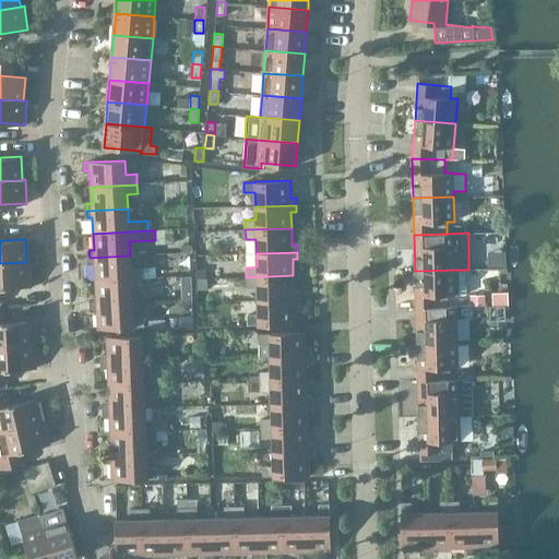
[(130,256),(90,258),(90,264),(95,264),(95,281),(142,278),(158,277),(158,269),(145,269),(145,254),(130,256)]
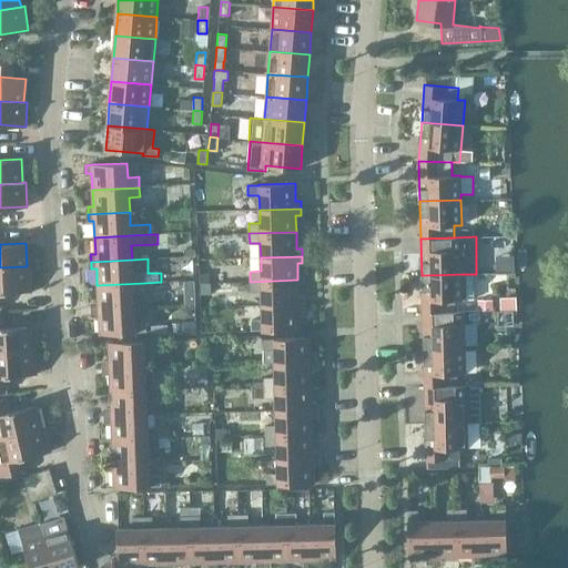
[(492,276),(513,277),(513,263),(493,263),(492,276)]
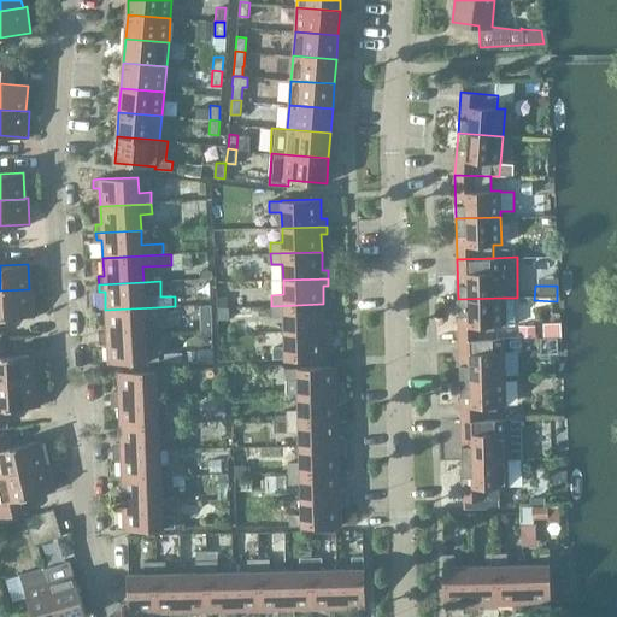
[(29,289),(0,291),(0,331),(3,333),(1,317),(34,316),(33,289),(29,289)]
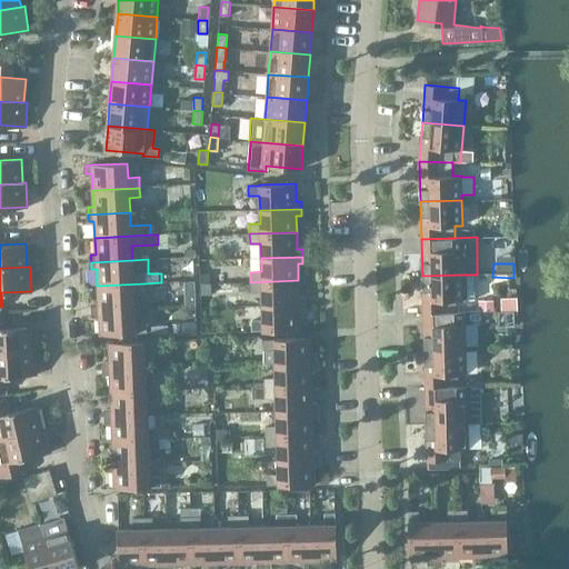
[(467,300),(467,275),(463,275),(422,276),(423,312),(457,312),(456,300),(467,300)]
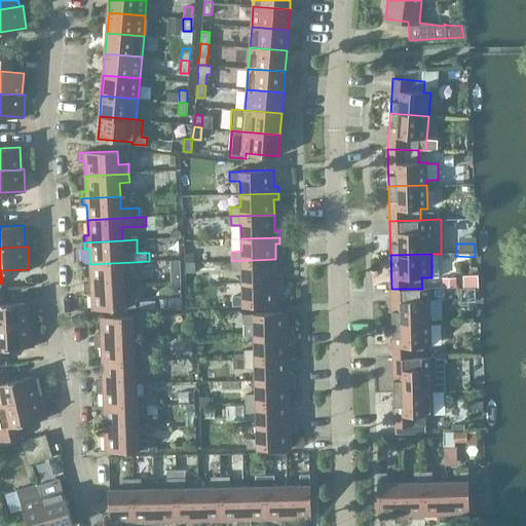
[(280,282),(280,274),(275,274),(275,259),(231,261),(232,270),(241,269),(242,283),(280,282)]
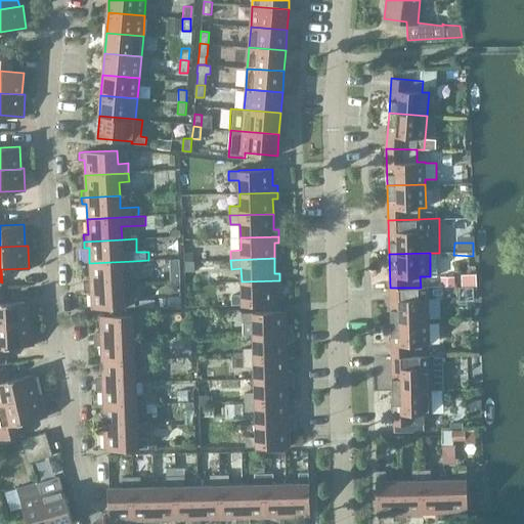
[(179,281),(179,259),(169,260),(170,281),(179,281)]
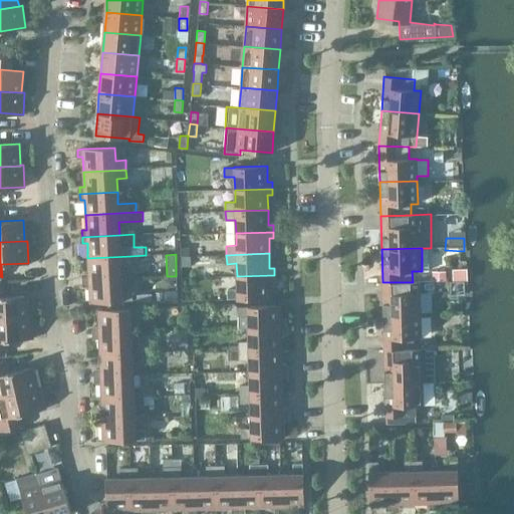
[(83,273),(84,280),(133,277),(132,265),(131,265),(131,256),(87,258),(88,273),(83,273)]
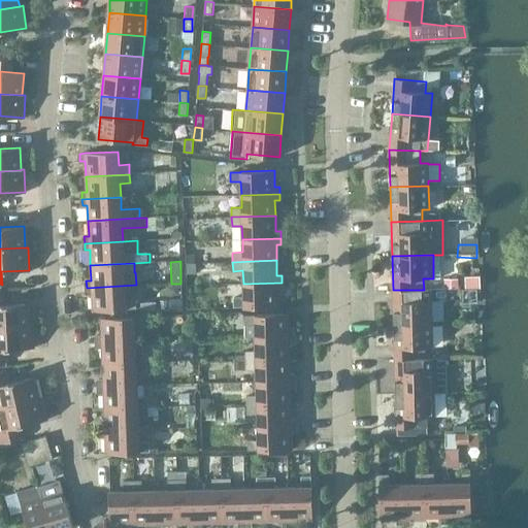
[(282,289),(282,283),(243,284),(243,297),(233,297),(234,306),(277,305),(277,290),(282,289)]
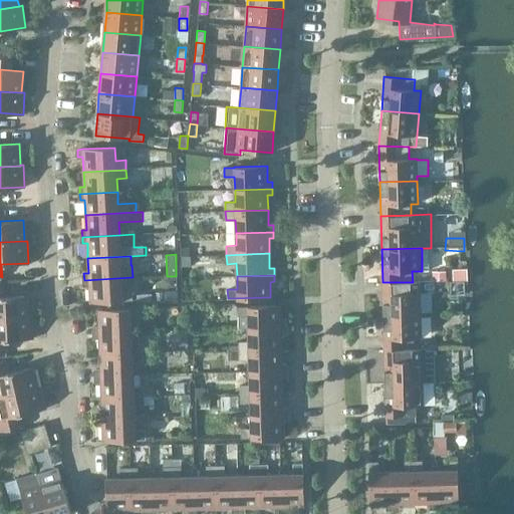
[(122,300),(133,299),(133,291),(134,290),(133,277),(84,280),(84,286),(89,286),(90,302),(122,300)]
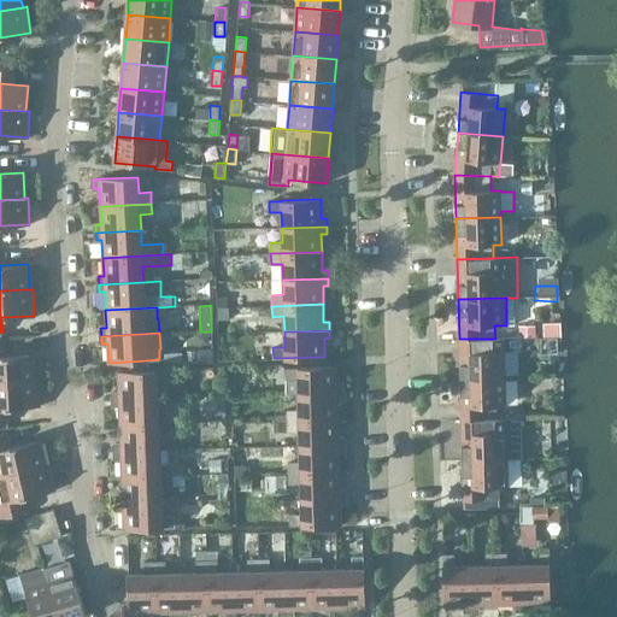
[(460,380),(505,378),(504,351),(495,351),(495,339),(459,339),(460,380)]
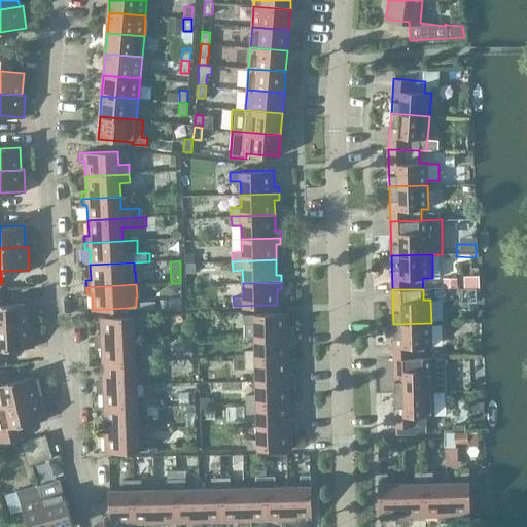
[(0,326),(29,325),(29,324),(28,303),(2,304),(2,291),(0,291),(0,326)]
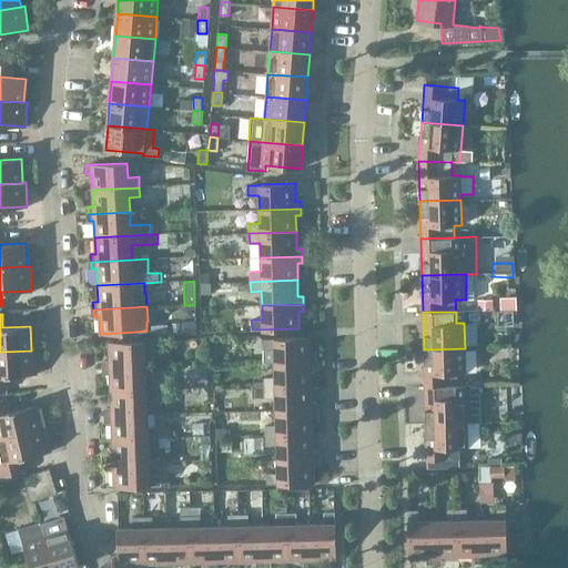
[(315,362),(315,355),(311,355),(310,337),(273,338),(263,340),(263,350),(274,350),(274,363),(315,362)]
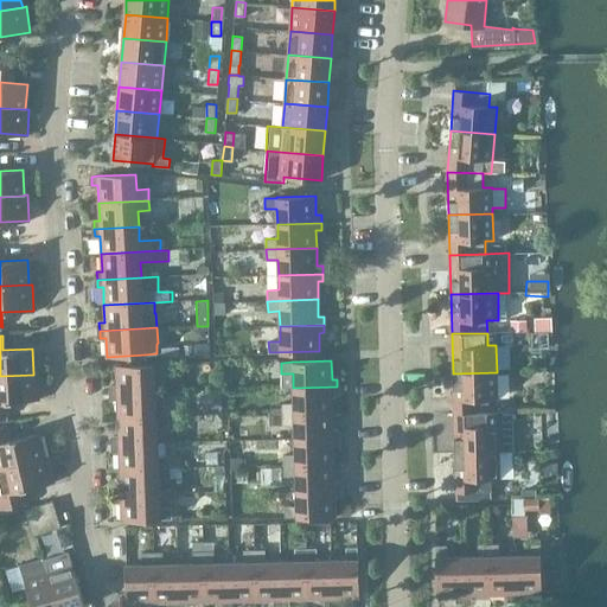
[(112,384),(112,393),(155,391),(155,376),(166,375),(166,365),(115,368),(115,384),(112,384)]
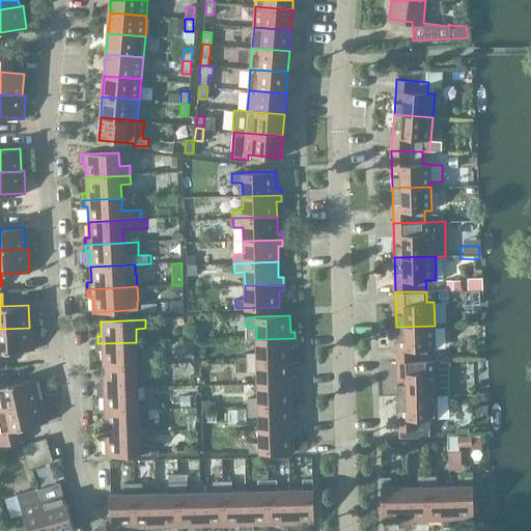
[(396,327),(396,361),(427,360),(427,350),(435,348),(435,326),(396,327)]
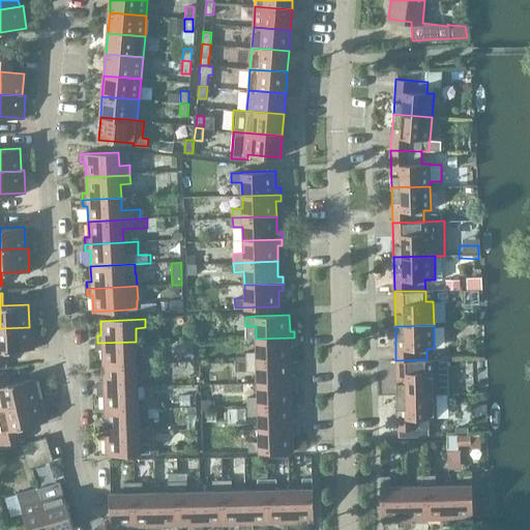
[(0,363),(5,363),(5,351),(34,349),(32,326),(29,326),(29,327),(0,328),(0,363)]
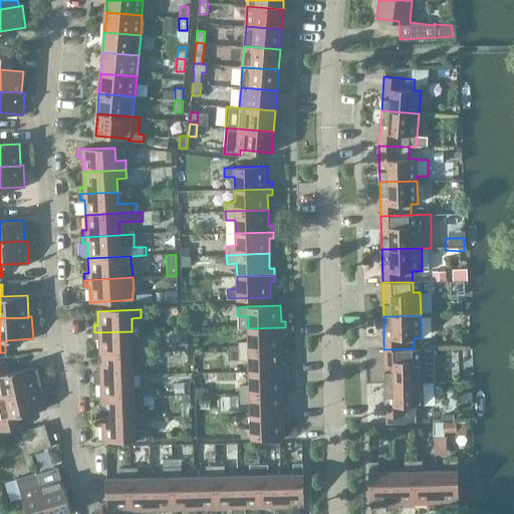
[(286,334),(285,327),(248,328),(248,341),(239,341),(239,350),(281,349),(281,334),(286,334)]
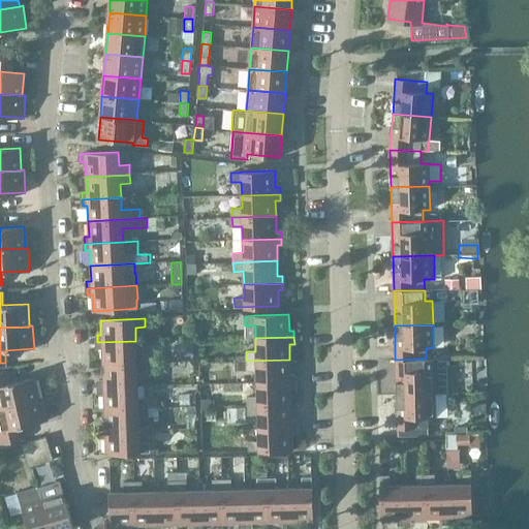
[(136,353),(135,341),(97,342),(97,349),(102,348),(102,364),(147,363),(146,353),(136,353)]
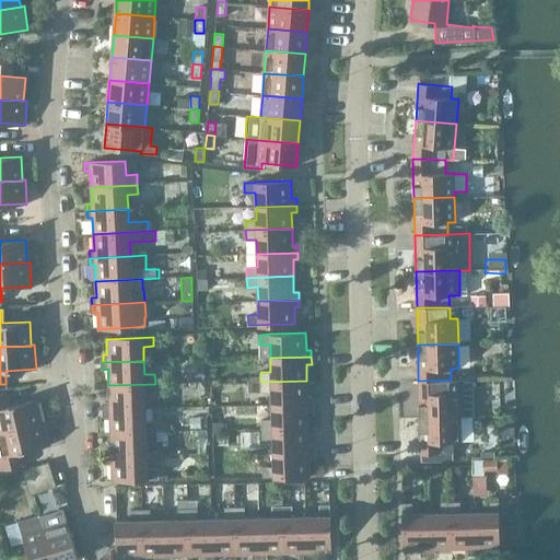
[(473,380),(459,380),(451,380),(418,381),(419,418),(459,417),(474,416),(473,380)]
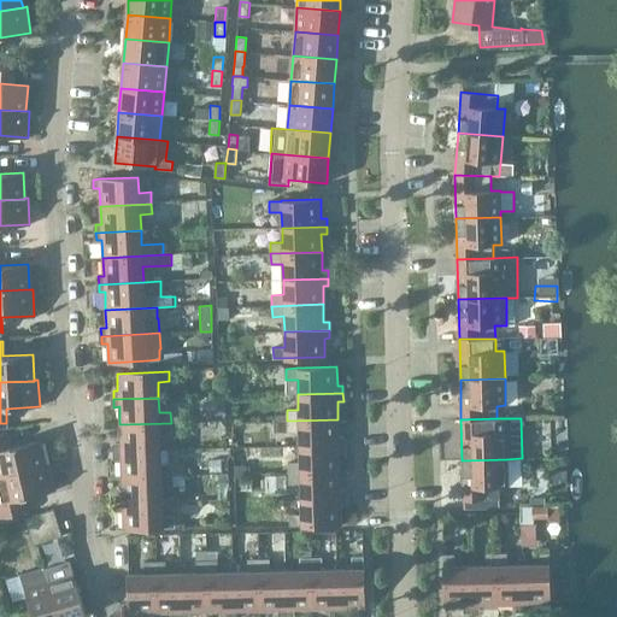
[(287,421),(287,422),(274,422),(274,432),(299,432),(299,446),(345,445),(344,438),(339,438),(338,419),(287,421)]
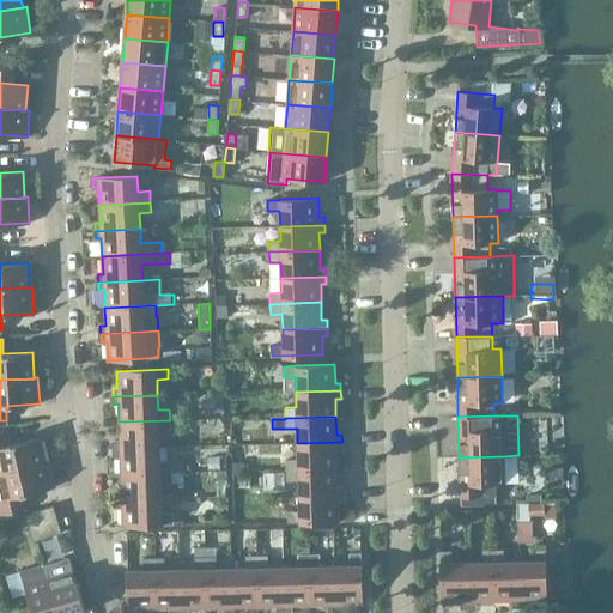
[(114,441),(114,448),(159,447),(158,431),(170,431),(170,420),(119,422),(120,439),(114,441)]
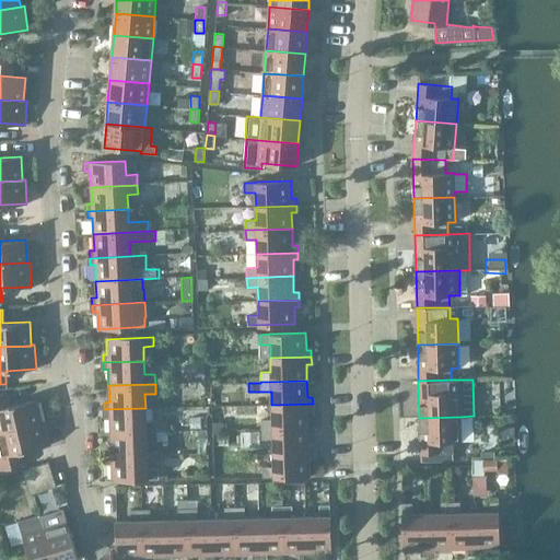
[(0,432),(42,423),(42,422),(36,400),(10,406),(7,393),(0,394),(0,432)]
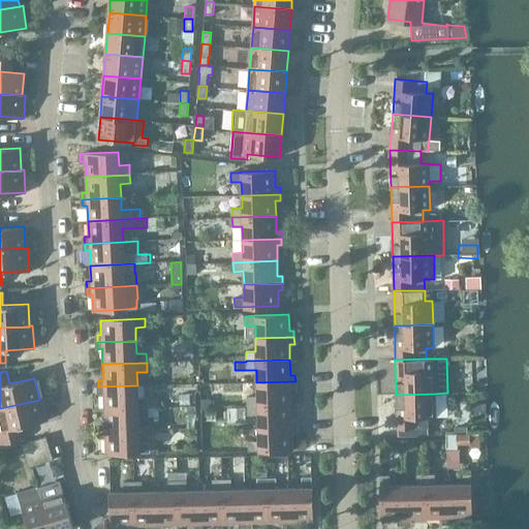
[(247,396),(247,405),(291,404),(290,389),(296,389),(296,381),(256,382),(256,396),(247,396)]
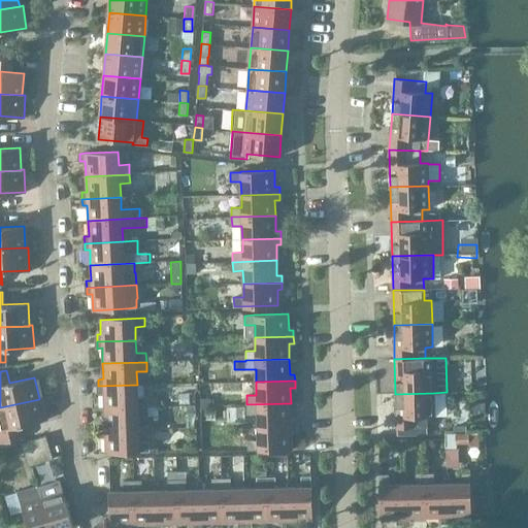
[(147,397),(137,397),(137,385),(98,386),(99,393),(103,392),(104,407),(147,406),(147,408),(157,408),(156,397),(147,398),(147,397)]
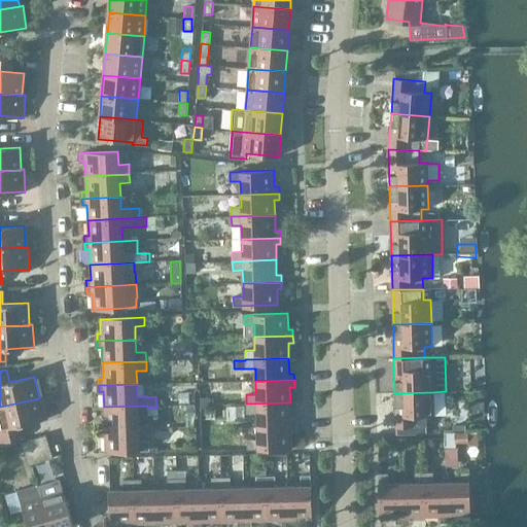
[(433,415),(432,392),(394,393),(395,427),(426,426),(426,415),(433,415)]
